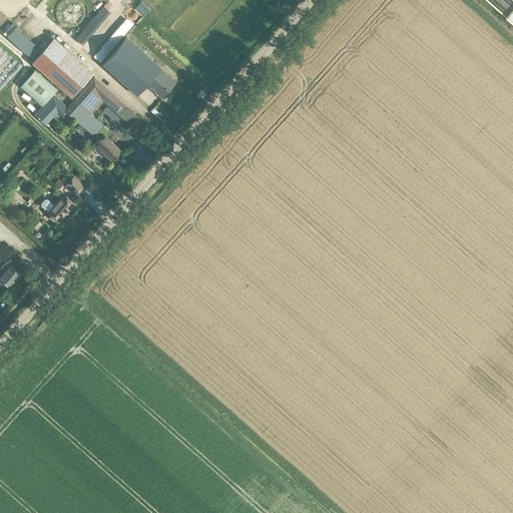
[(139,0),(135,6),(146,15),(152,8),(143,0),(139,0)]
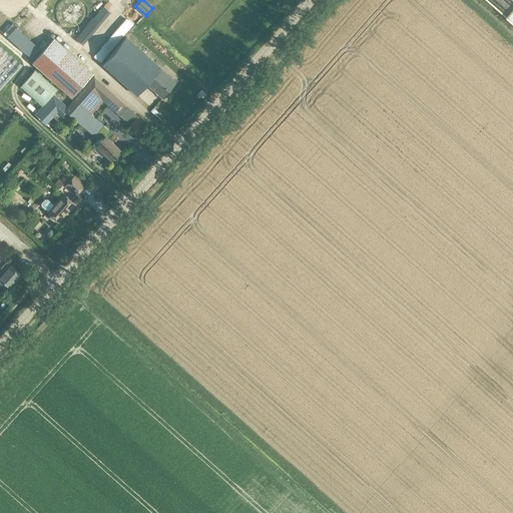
[(512,0),(488,0),(512,22),(512,0)]
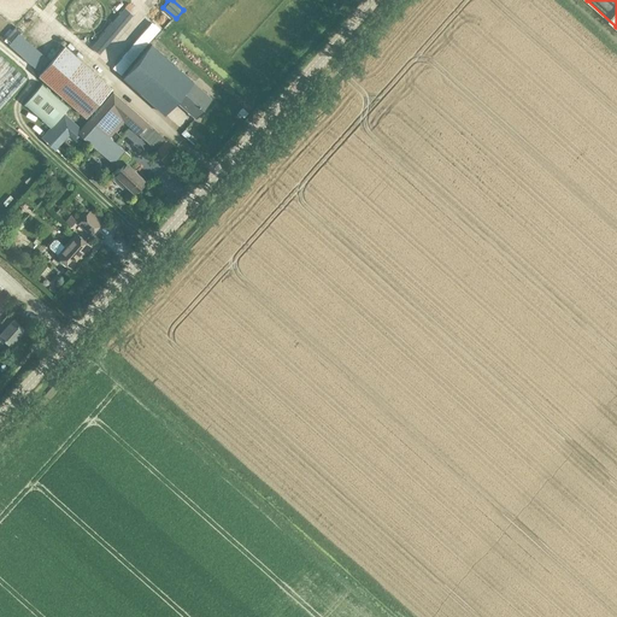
[(124,4),(94,46),(103,53),(134,10),(124,4)]
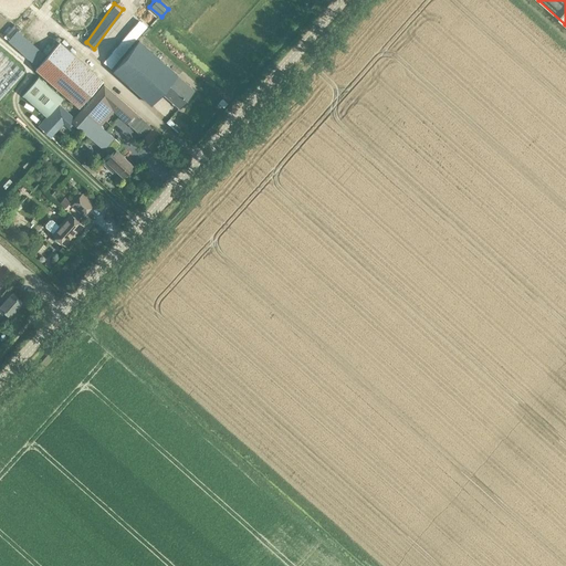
[(2,34),(34,59),(43,48),(11,23),(2,34)]
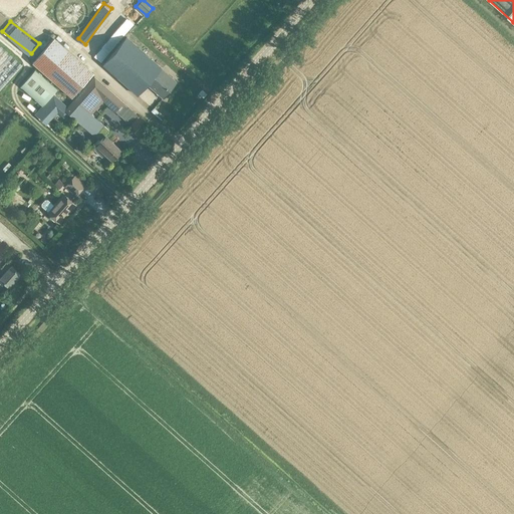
[(164,97),(177,82),(127,38),(103,64),(139,95),(149,84),(164,97)]
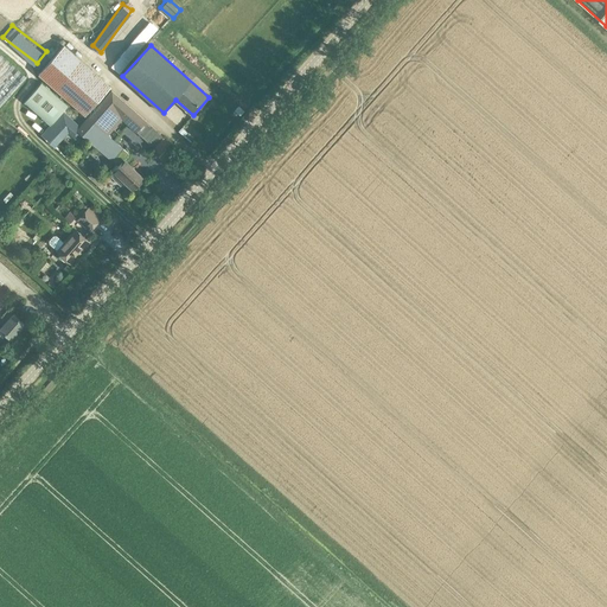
[(64,46),(39,74),(85,116),(110,88),(64,46)]
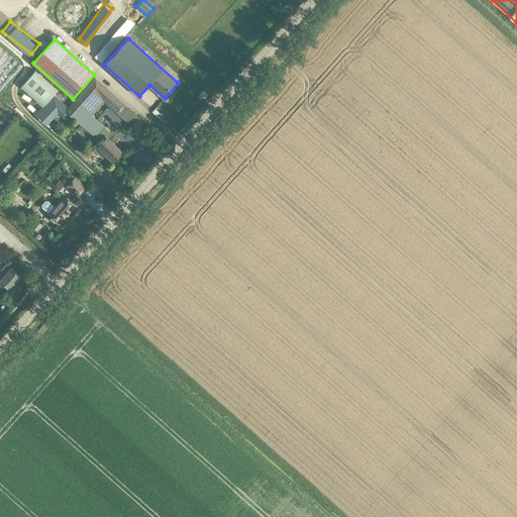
[(0,90),(23,66),(0,44),(0,90)]
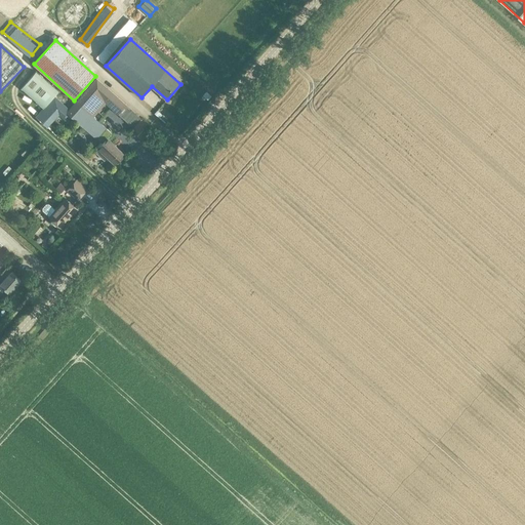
[(37,58),(44,48),(40,45),(32,55),(37,58)]
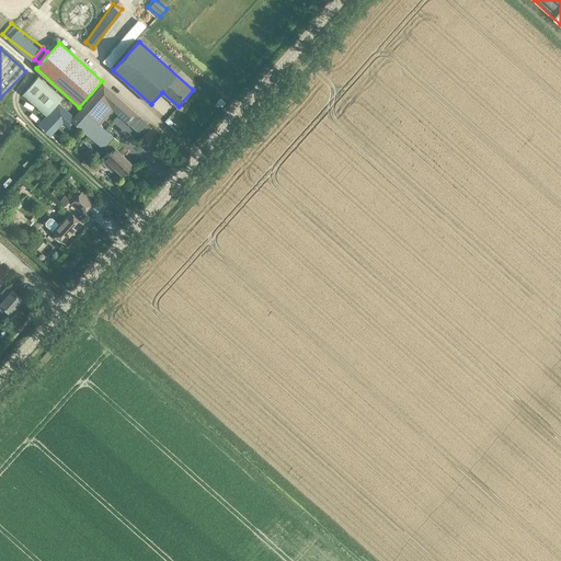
[(22,93),(47,115),(64,96),(38,75),(22,93)]
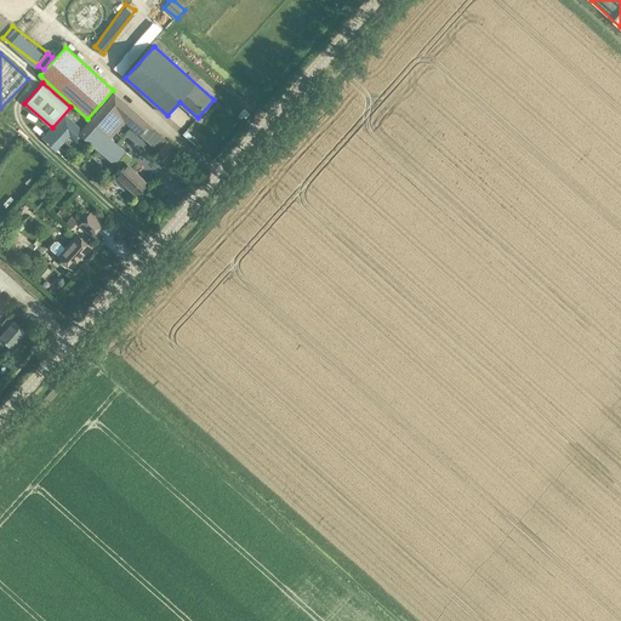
[(159,151),(169,140),(115,92),(84,129),(80,132),(81,135),(100,151),(115,163),(123,169),(114,180),(125,189),(129,186),(137,194),(148,182),(127,165),(134,158),(110,137),(125,121),(159,151)]
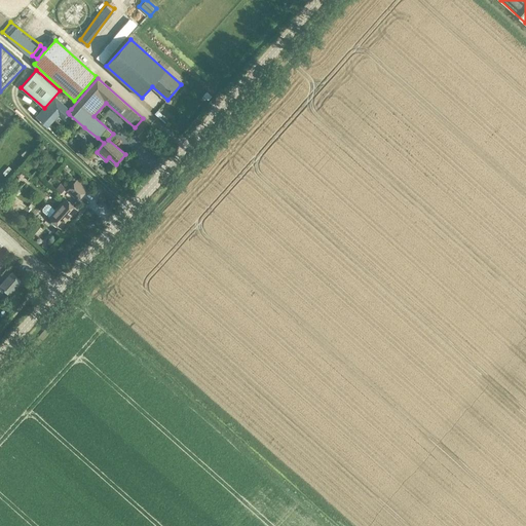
[(43,118),(40,121),(43,123),(54,111),(64,119),(69,114),(68,112),(64,109),(63,110),(59,107),(60,105),(54,101),(41,116),(43,118)]
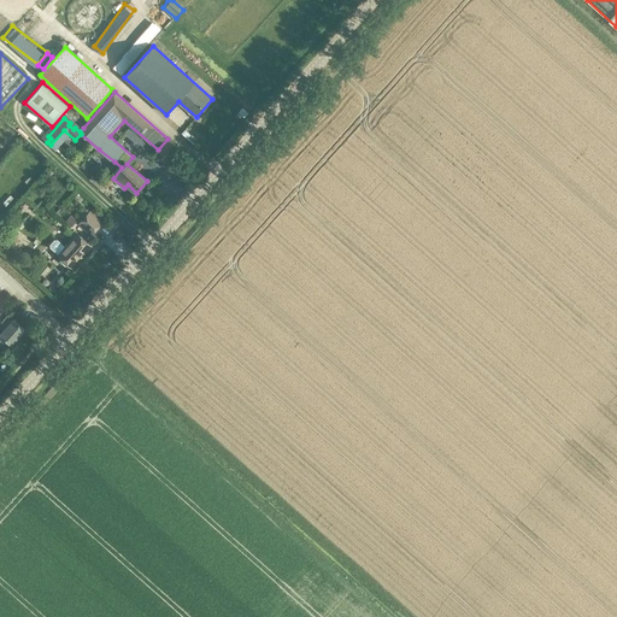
[(94,234),(104,223),(90,212),(81,223),(94,234)]
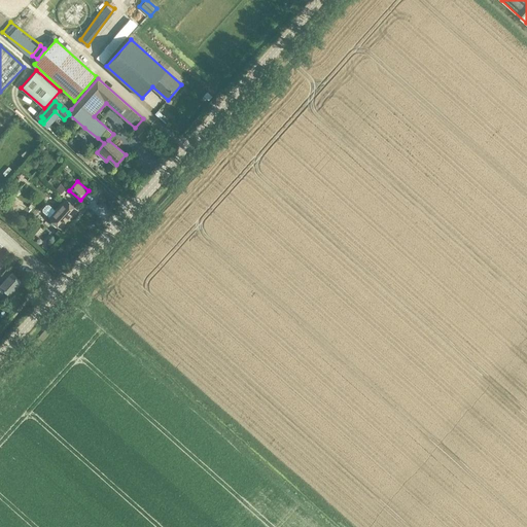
[(64,191),(67,186),(60,182),(57,187),(64,191)]
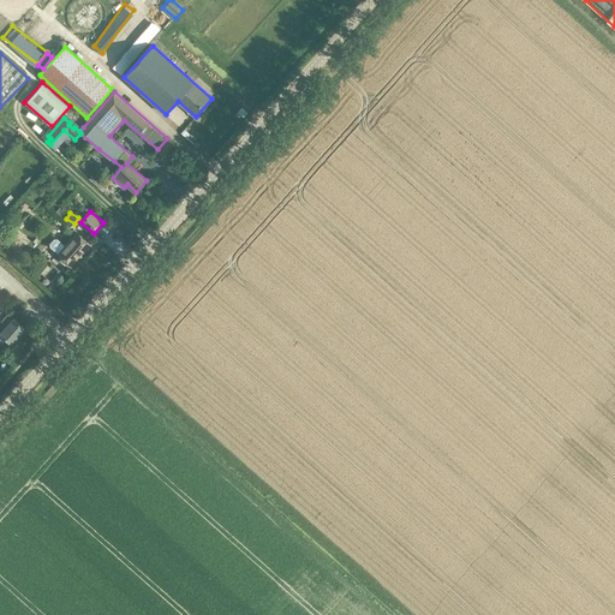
[(73,267),(91,245),(78,233),(60,252),(64,256),(63,261),(67,264),(71,263),(73,267)]
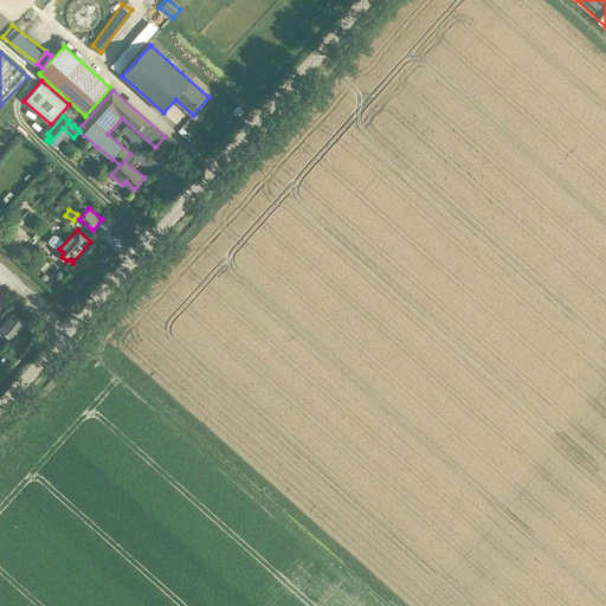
[(55,232),(49,240),(57,246),(63,238),(55,232)]
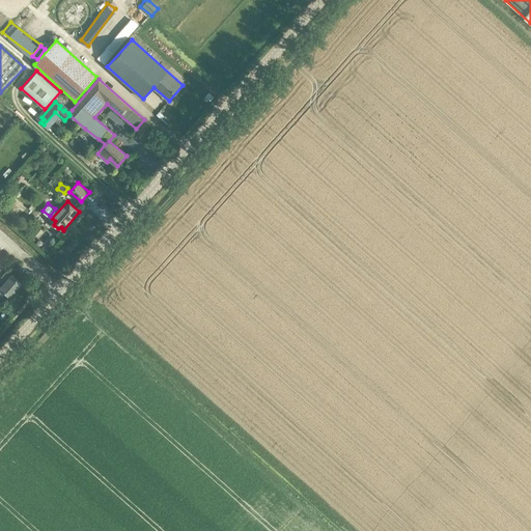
[(6,271),(1,266),(0,267),(0,276),(1,277),(0,278),(0,287),(10,297),(22,283),(11,275),(6,271)]
